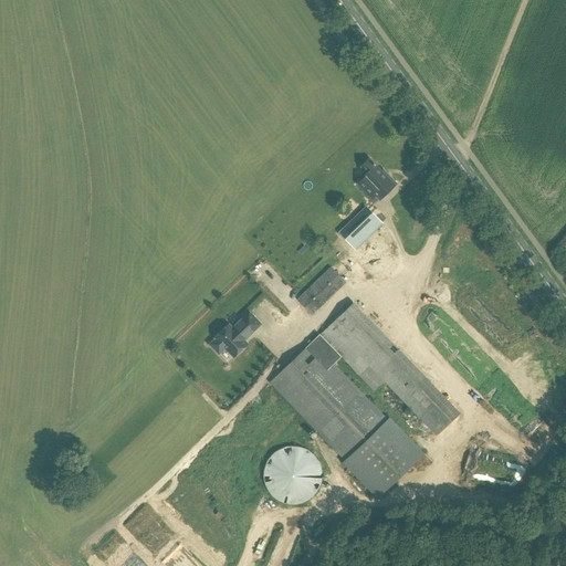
[(362,166),(368,173),(362,178),(375,191),(373,192),(379,200),(397,184),(384,170),(381,173),(369,159),(362,166)]
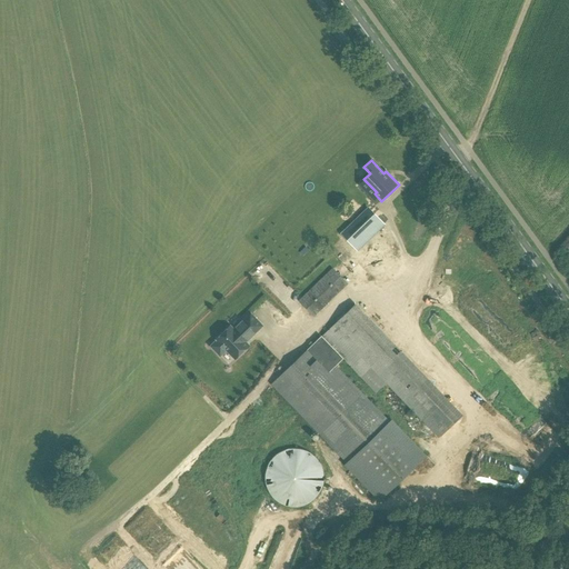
[(365,222),(360,227),(356,230),(351,225),(341,235),(352,246),(356,250),(383,223),(371,211),(361,220),(365,222)]
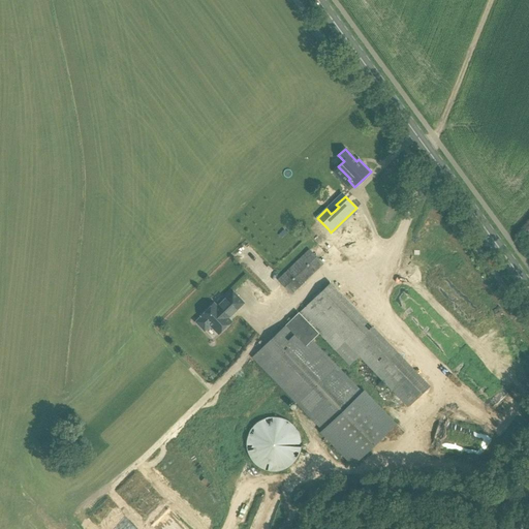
[(309,249),(277,279),(291,294),(323,263),(319,259),(311,251),(309,249)]
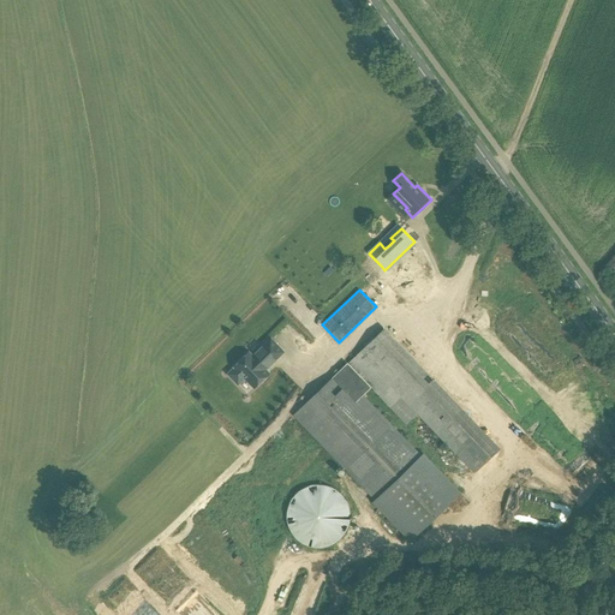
[(490,311),(479,320),(487,328),(496,320),(490,311)]
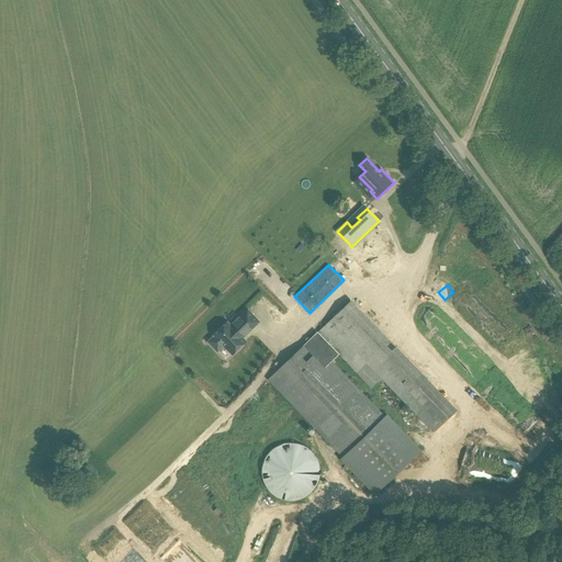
[(459,295),(448,303),(453,311),(464,302),(459,295)]
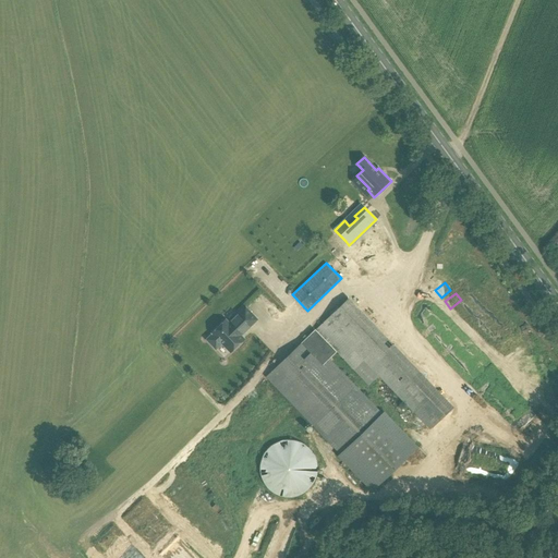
[(348,300),(315,329),(337,352),(371,386),(378,379),(429,433),(453,410),(348,300)]
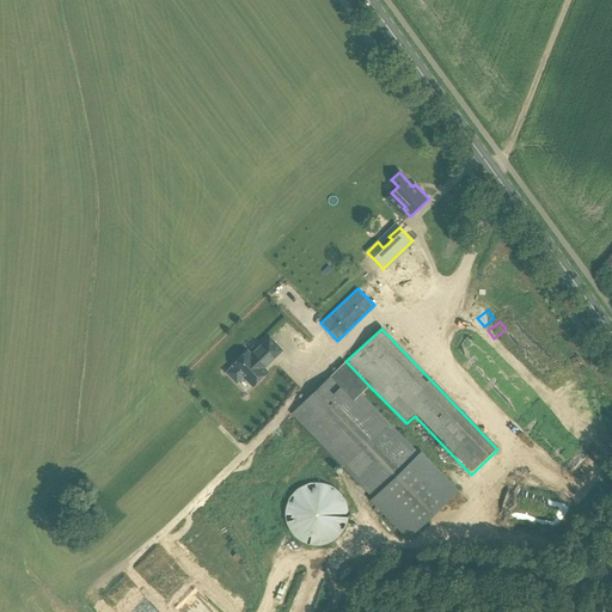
[(421,335),(411,346),(421,355),(435,340),(430,335),(426,341),(421,335)]
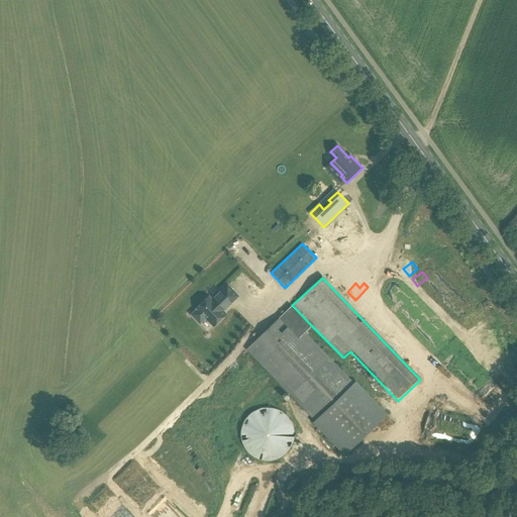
[(191,314),(200,323),(206,318),(213,326),(226,314),(223,311),(238,296),(226,284),(218,291),(220,292),(212,300),(209,296),(197,308),(197,309),(191,314)]
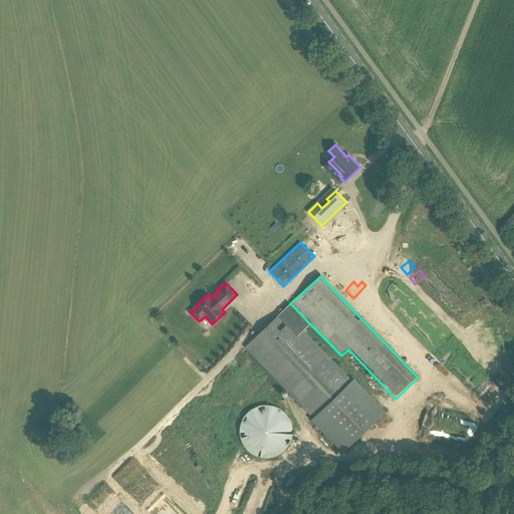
[(284,309),(244,347),(245,347),(269,372),(314,419),(343,450),(382,412),(352,381),(303,330),(310,324),(290,303),(284,309)]
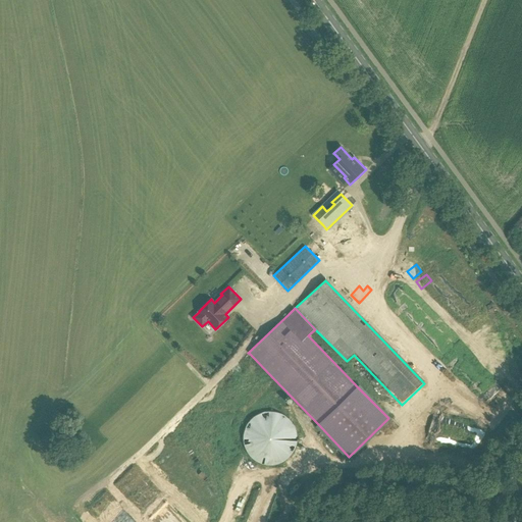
[(444,319),(456,325),(459,319),(447,313),(444,319)]
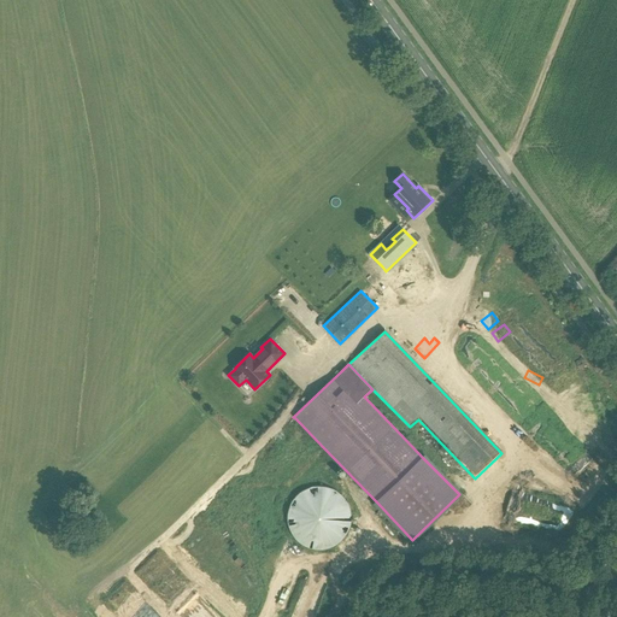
[(292,398),(306,380),(295,371),(281,389),(292,398)]
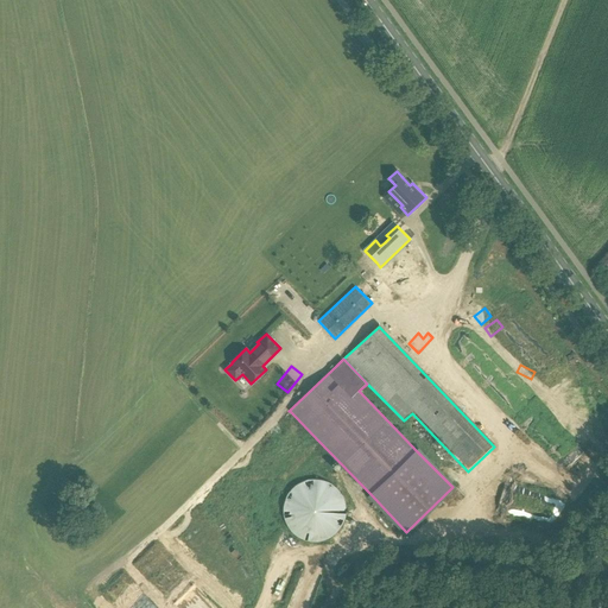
[(557,416),(548,423),(553,430),(563,423),(557,416)]
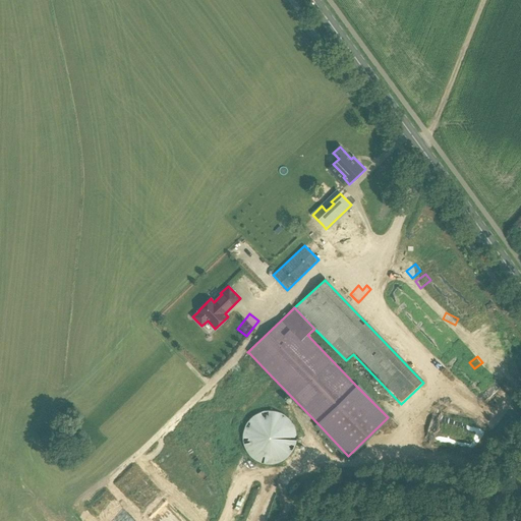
[(466,407),(440,427),(448,439),(475,418),(466,407)]
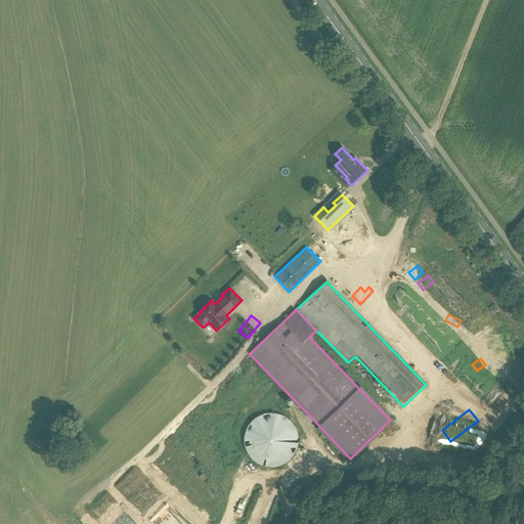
[(297,440),(296,435),(295,430),(293,426),(290,422),(286,419),(280,416),(276,415),(270,413),(266,413),(260,416),(257,417),(252,421),(249,425),(246,429),(244,434),(244,439),(244,444),(245,449),(248,454),(251,459),(254,462),(258,464),(260,465),(264,466),(268,467),(273,467),(278,466),(284,463),(288,460),(292,456),(295,451),(296,445),(297,440)]
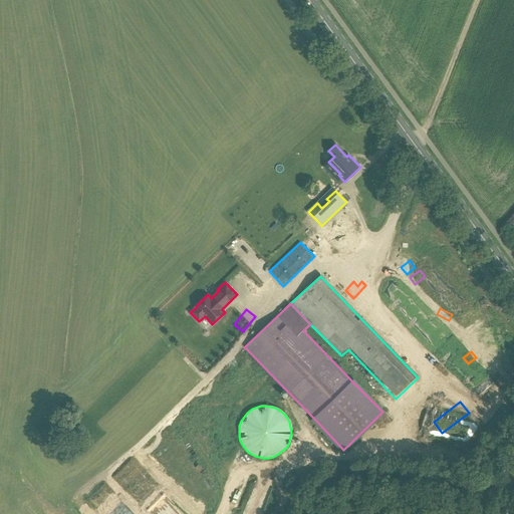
[(213,468),(218,454),(213,452),(208,466),(213,468)]
